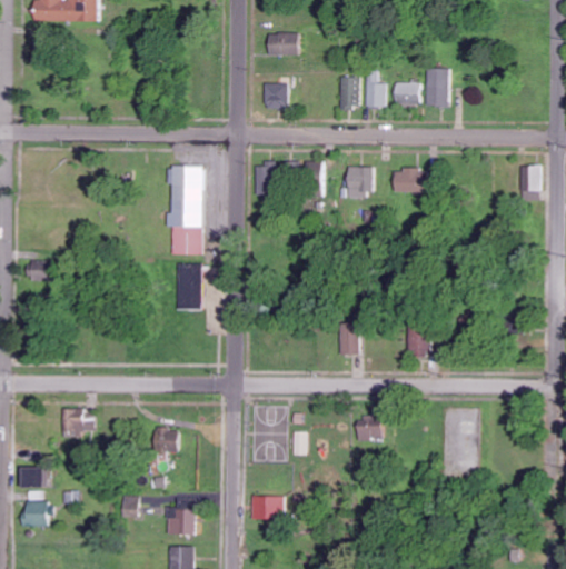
[(103,21),(103,0),(38,0),(38,20),(103,21)]
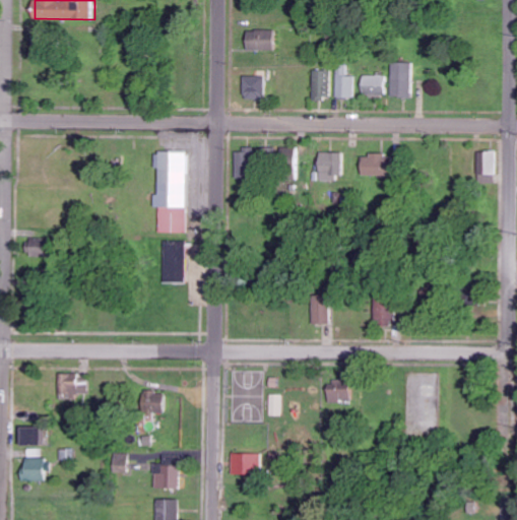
[(271,31),(258,31),(259,44),(272,44),(271,31)]
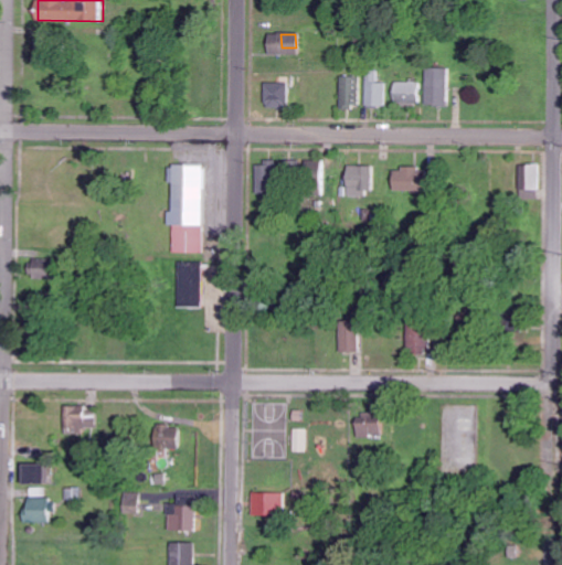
[(424,105),(445,105),(445,67),(424,67),(424,105)]
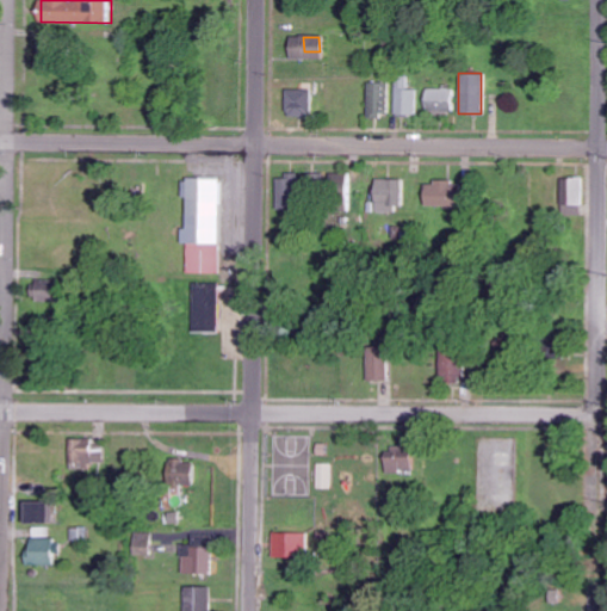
[(394,115),(415,115),(415,88),(406,90),(406,76),(392,76),(394,115)]
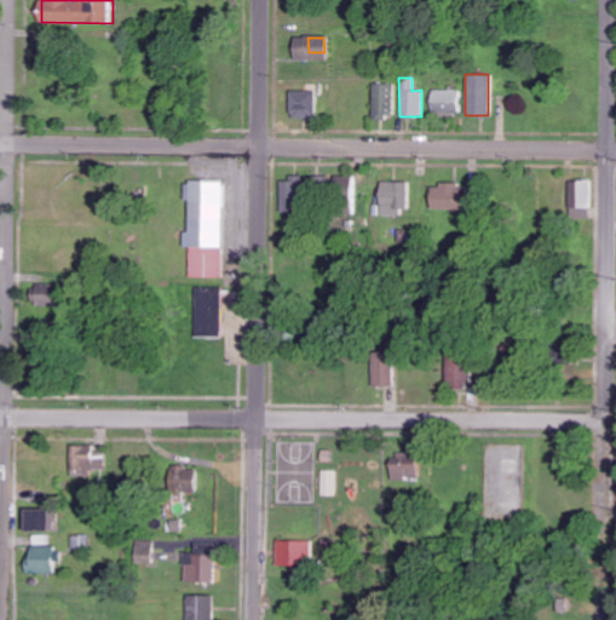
[(370,118),(391,118),(391,84),(370,82),(370,118)]
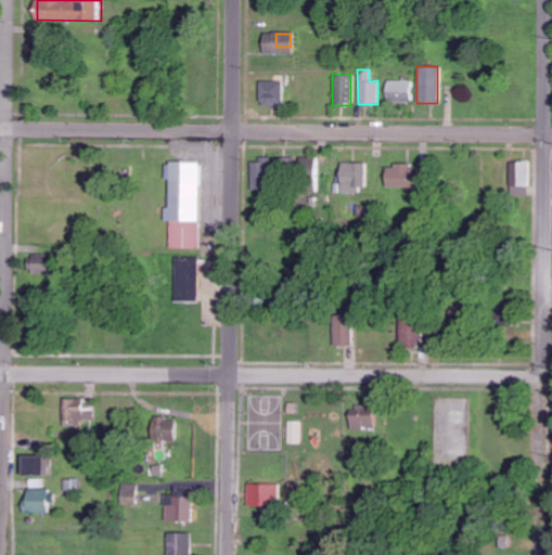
[(279,103),(280,81),(257,80),(256,102),(279,103)]
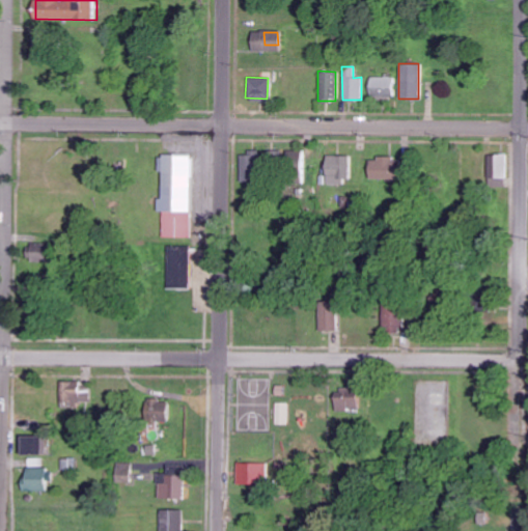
[(394,77),(368,77),(367,96),(394,98),(394,77)]
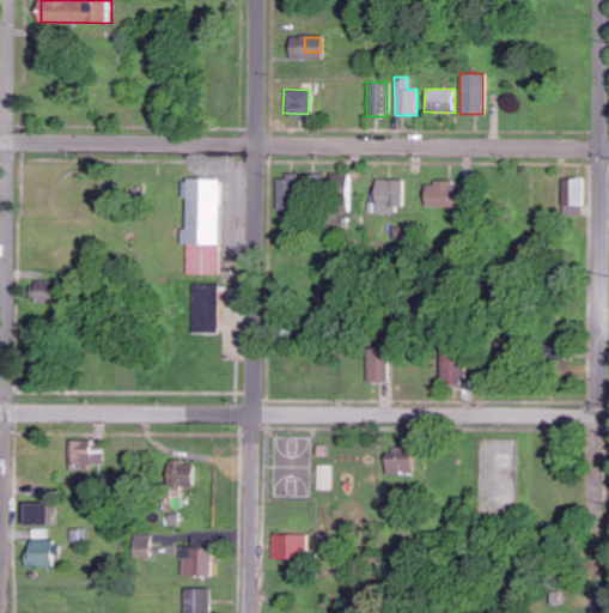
[(322,175),(302,174),(300,189),(321,190),(322,175)]
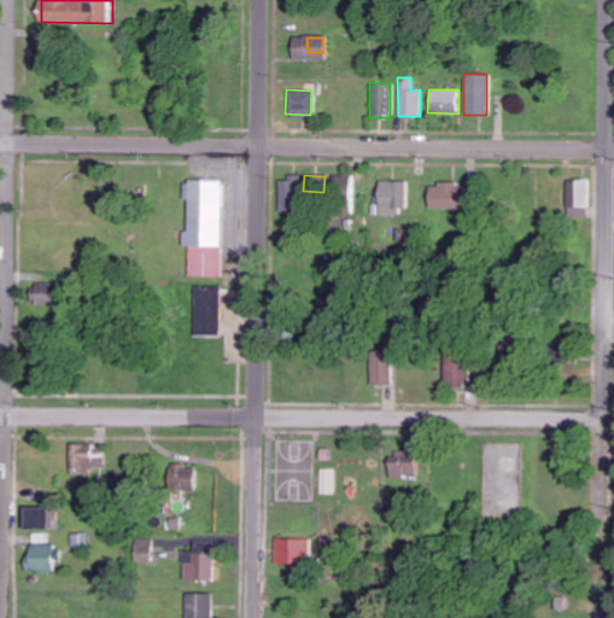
[(355,175),(331,175),(331,214),(354,214),(355,175)]
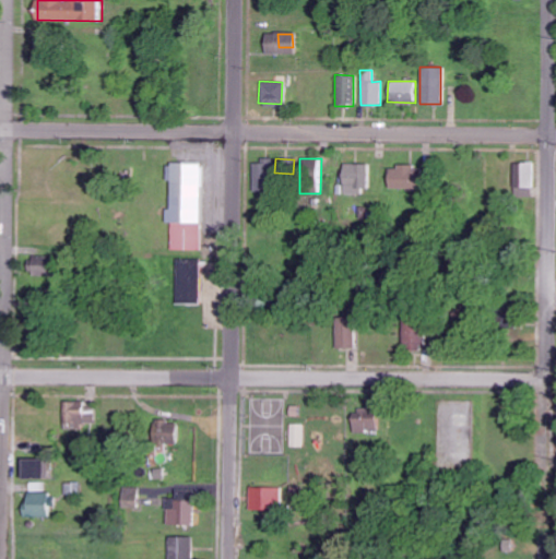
[(271,161),(258,161),(258,177),(270,177),(271,161)]
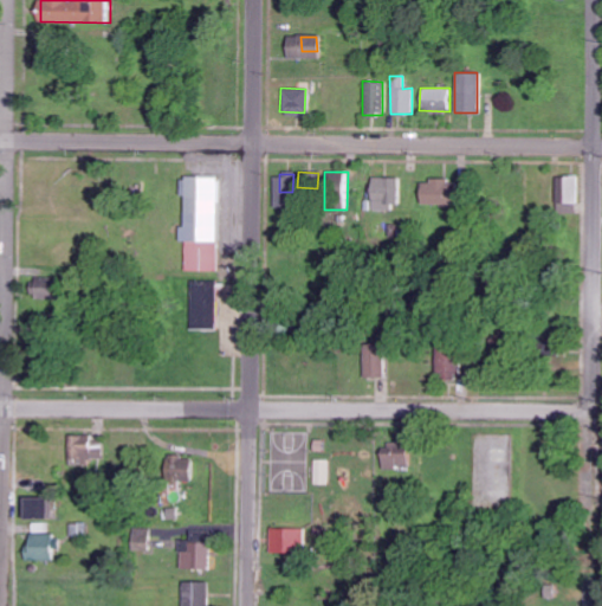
[(183,270),(215,271),(217,176),(177,176),(177,195),(182,195),(182,226),(177,226),(177,242),(183,242),(183,270)]
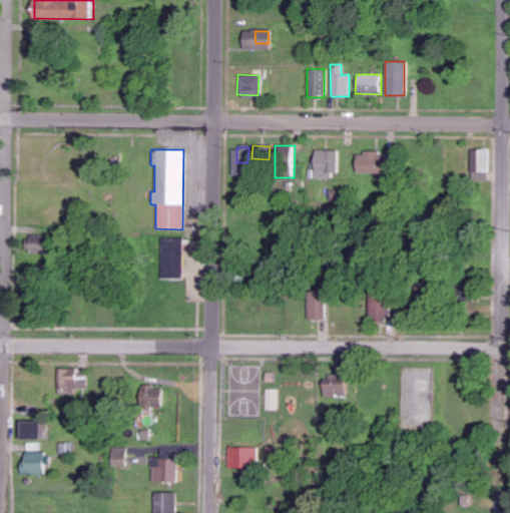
[(335,176),(336,150),(314,149),(313,175),(335,176)]
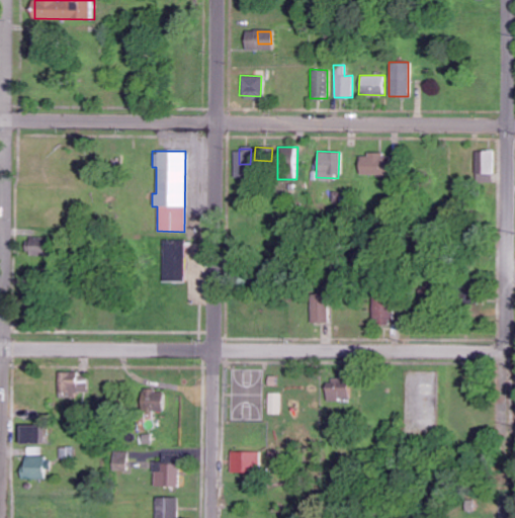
[(475,151),(475,182),(492,182),(492,151),(475,151)]
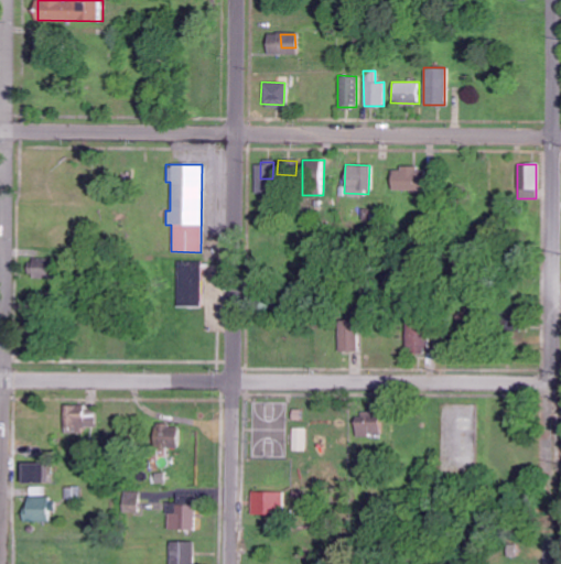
[(399,170),(389,170),(389,190),(421,190),(421,167),(399,167),(399,170)]
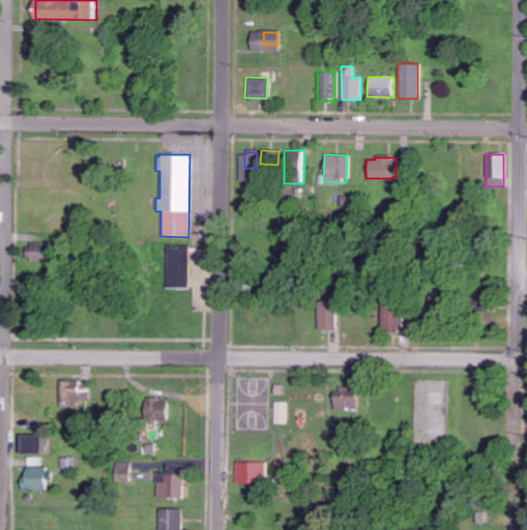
[(187,288),(187,246),(167,246),(166,288),(187,288)]
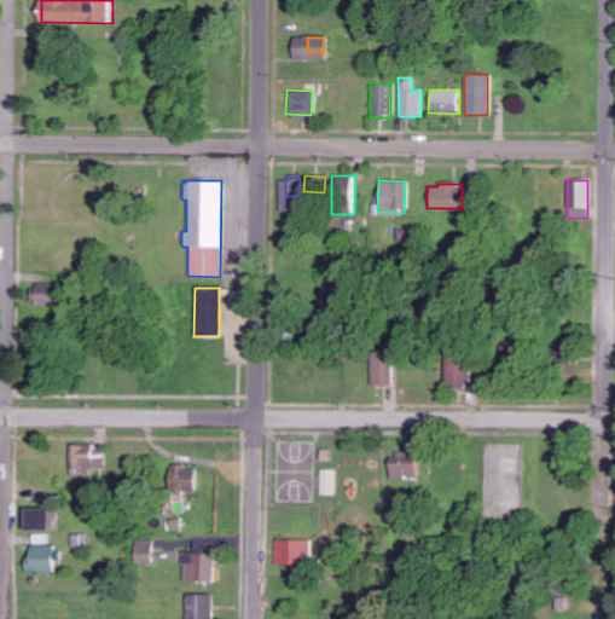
[(390,385),(390,352),(370,353),(370,386),(390,385)]
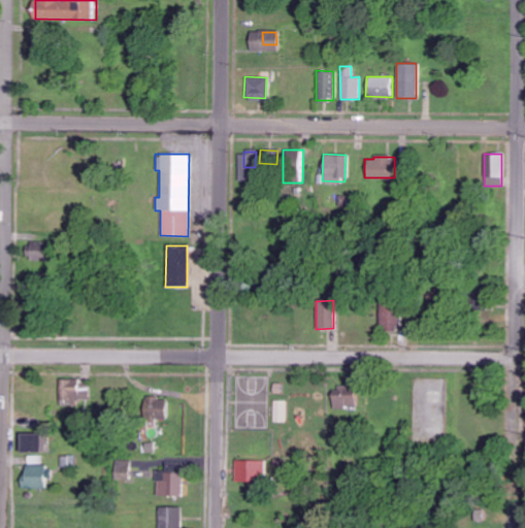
[(378,329),(395,329),(395,306),(379,306),(378,329)]
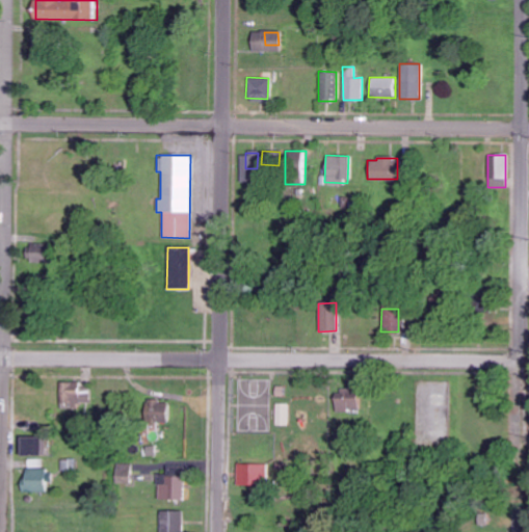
[(90,381),(62,382),(62,427),(83,426),(82,401),(91,401),(90,381)]
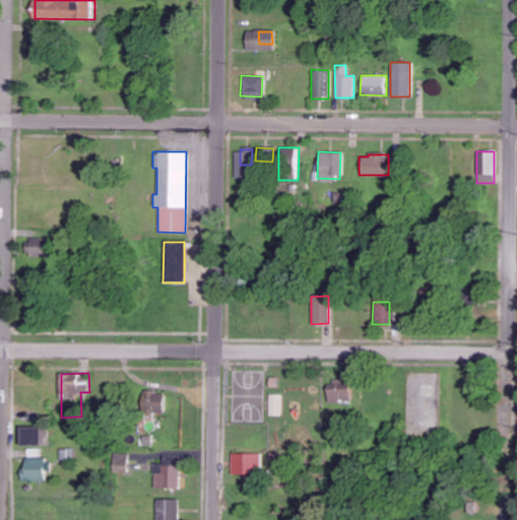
[(327,402),(353,401),(352,380),(326,381),(327,402)]
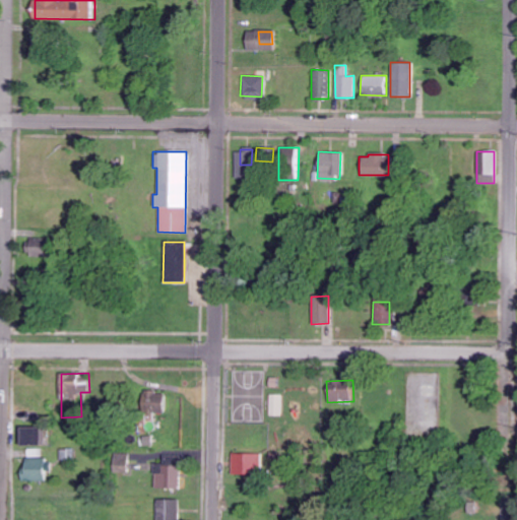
[(162,412),(163,394),(154,394),(154,390),(142,390),(140,421),(151,421),(152,412),(162,412)]
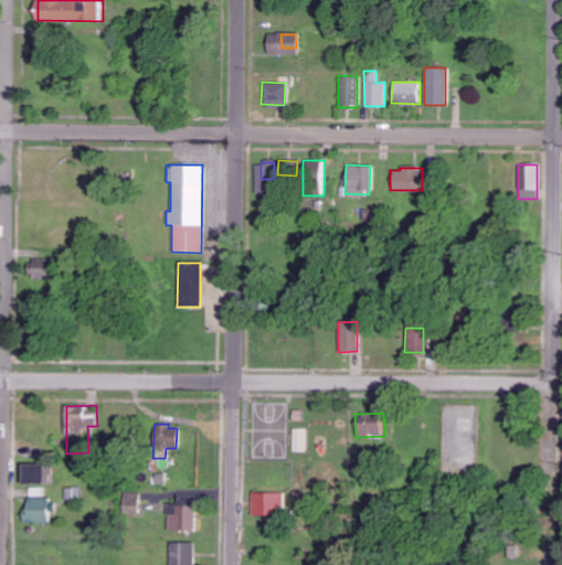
[(305,451),(306,429),(293,428),(292,451),(305,451)]
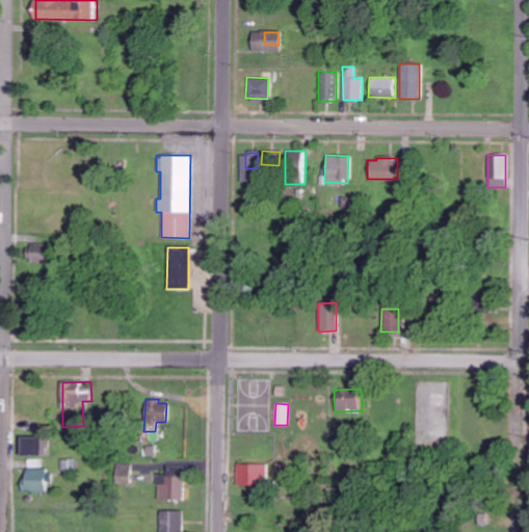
[(54,456),(55,437),(26,437),(25,456),(54,456)]
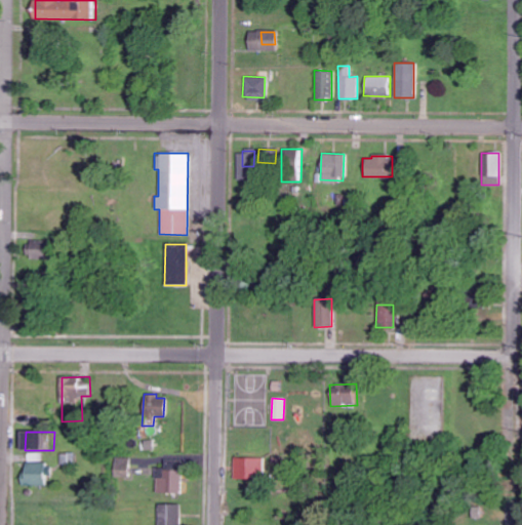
[(128,457),(114,456),(113,477),(127,477),(128,457)]
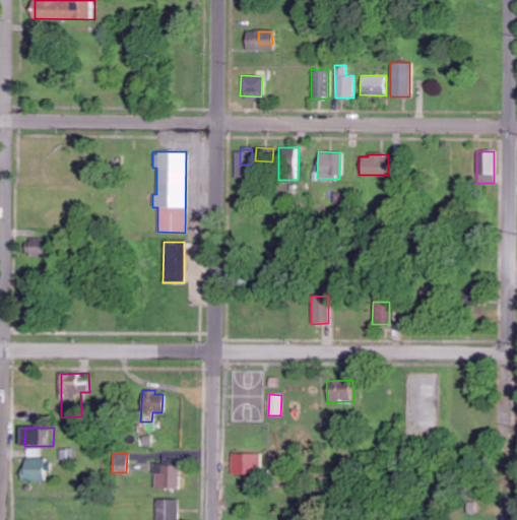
[(260,453),(231,453),(231,474),(260,474),(260,453)]
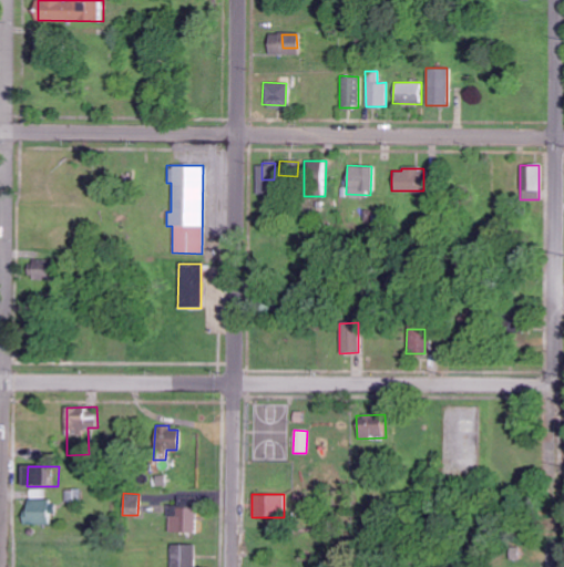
[(195,508),(176,507),(175,516),(168,516),(167,532),(194,533),(195,508)]
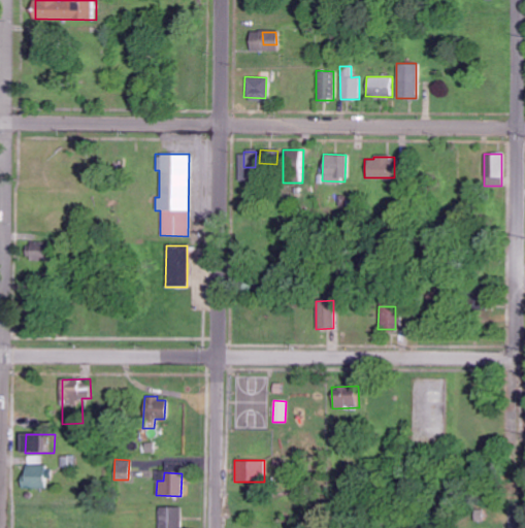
[(182,527),(182,506),(159,507),(158,527),(182,527)]
